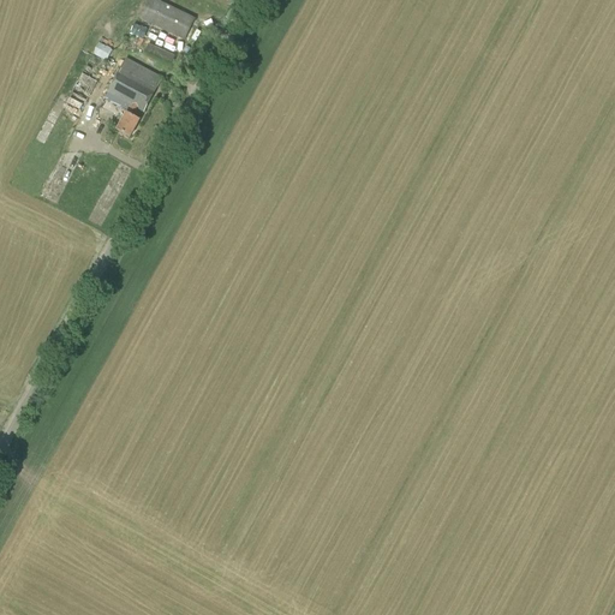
[(184,41),(195,19),(155,0),(148,0),(139,19),(184,41)]
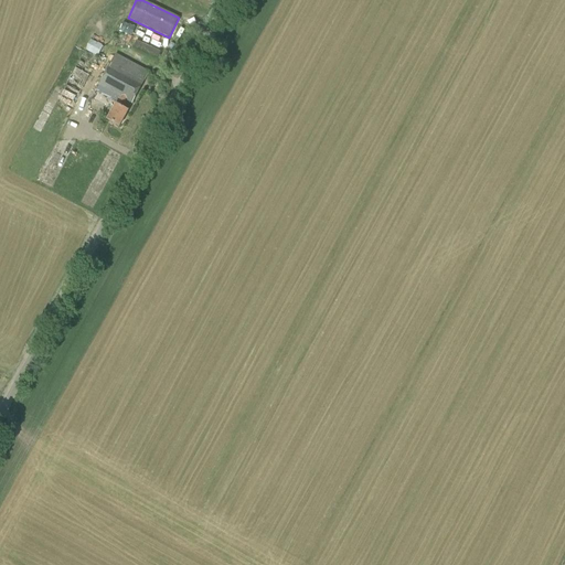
[(91,41),(86,49),(86,50),(98,55),(103,48),(91,41)]
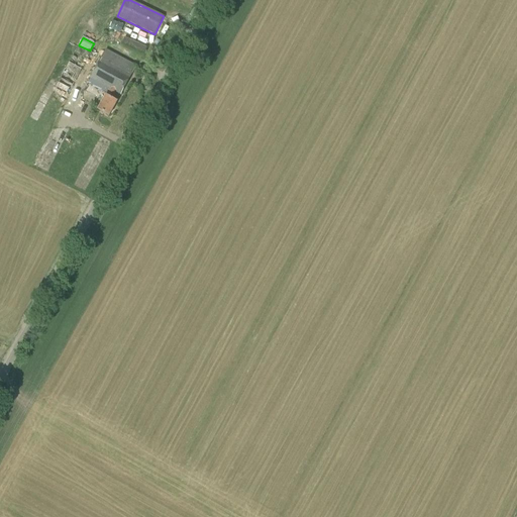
[(122,43),(145,54),(148,46),(125,37),(122,43)]
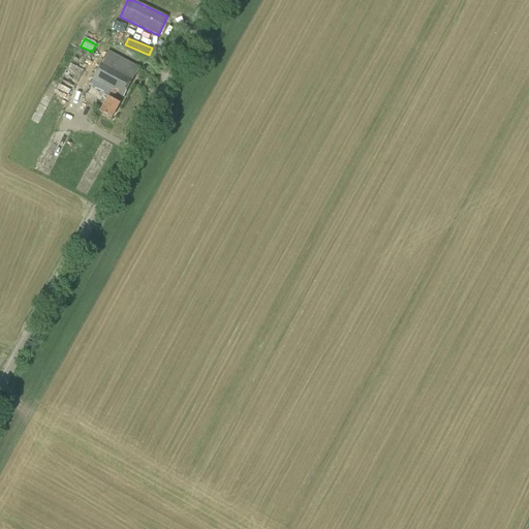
[(124,96),(139,67),(109,51),(93,80),(113,90),(101,113),(112,118),(120,102),(116,100),(120,94),(124,96)]
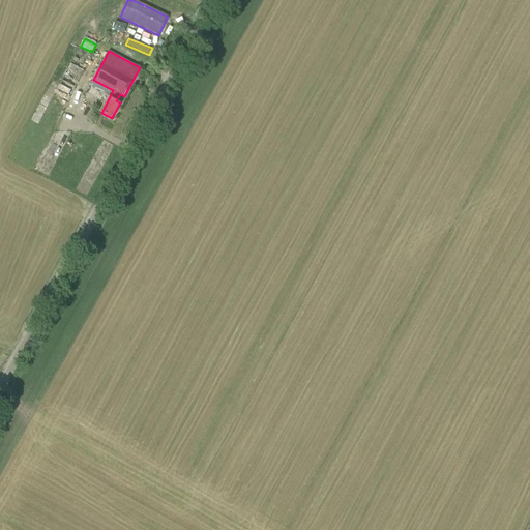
[(84,71),(70,64),(62,81),(75,88),(84,71)]
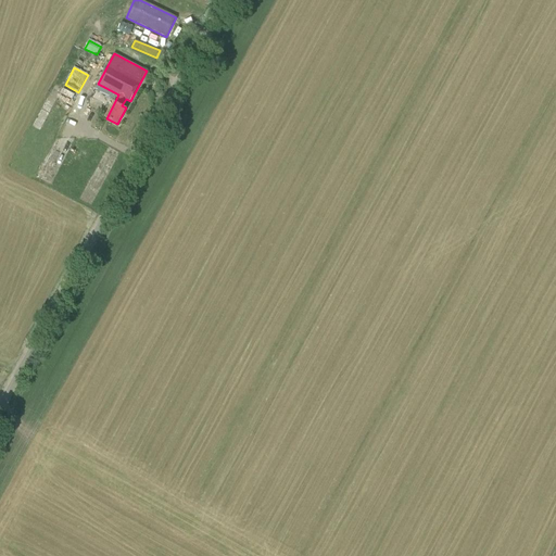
All buildings are outlined.
